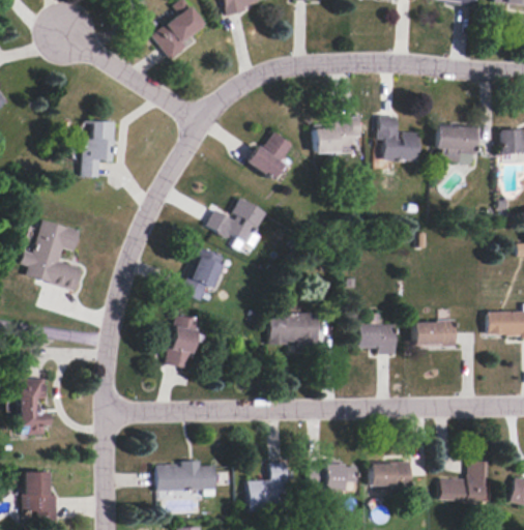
[(185,0),(204,23),(167,54),(122,0),(185,0)]
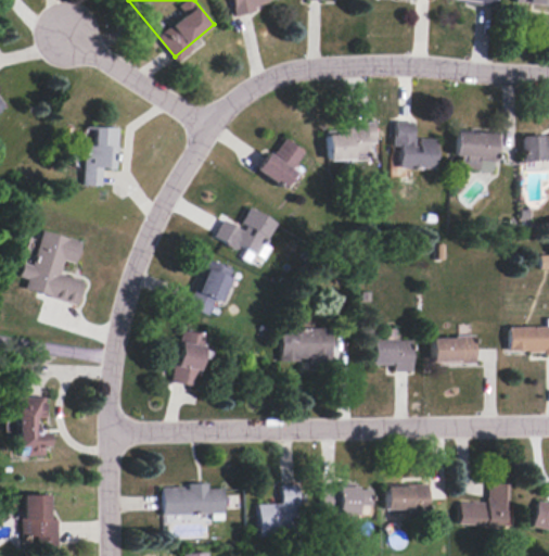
[(272,0),(231,19),(222,0),(272,0)]
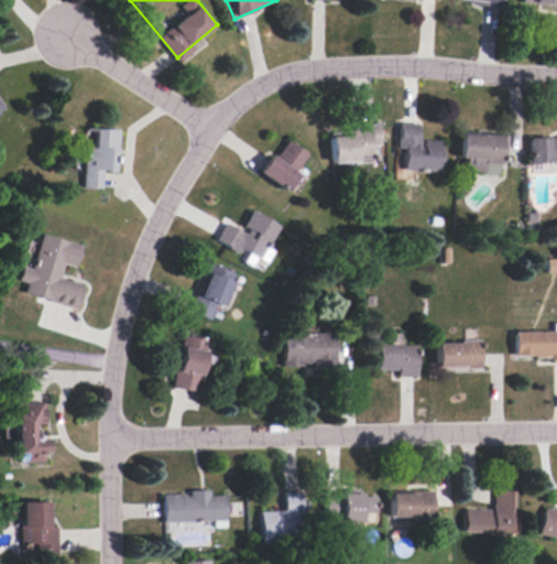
[(422,117),(422,137),(439,137),(439,173),(399,174),(397,118),(422,117)]
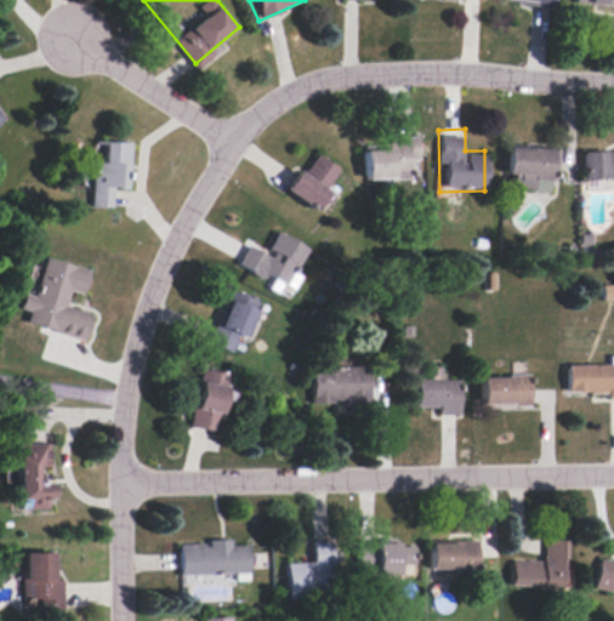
[(421,130),(422,158),(411,159),(413,178),(359,181),(357,132),(421,130)]
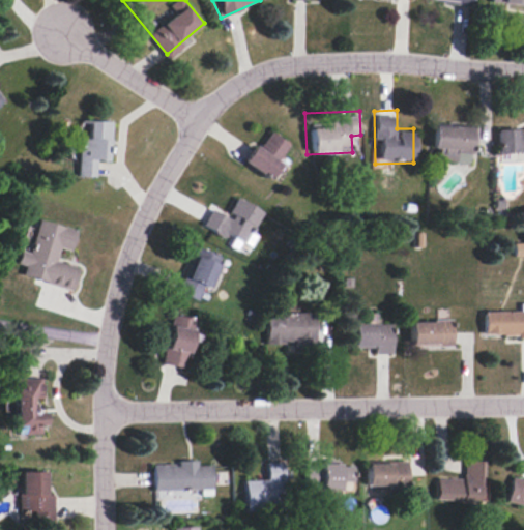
[(113,117),(113,155),(98,155),(99,173),(76,173),(76,117),(113,117)]
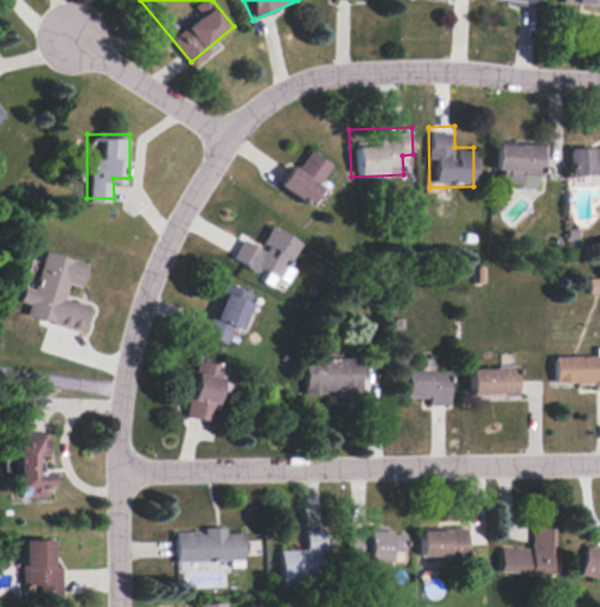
[(548,139),(544,185),(500,183),(500,173),(490,172),(492,135),(548,139)]
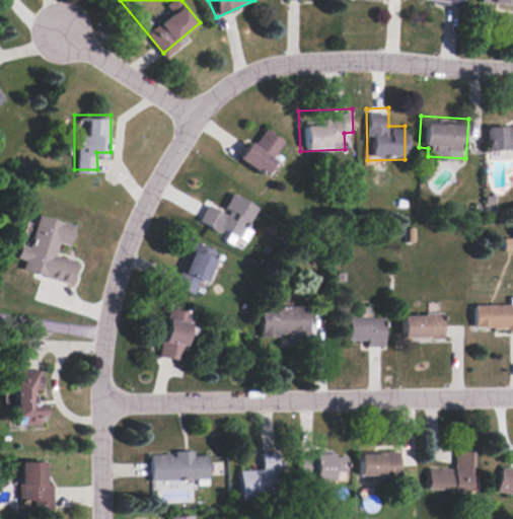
[(512,148),(485,150),(483,120),(512,118),(512,148)]
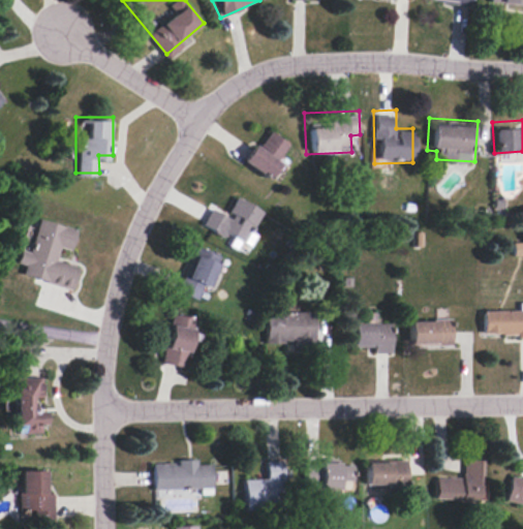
[(272,125),(259,148),(249,142),(238,161),(271,180),(295,138),(272,125)]
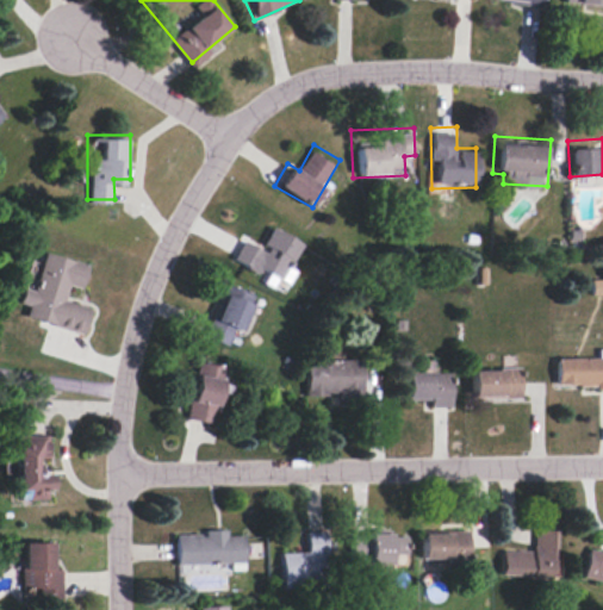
[(297,234),(277,278),(235,259),(247,232),(259,238),(267,221),(297,234)]
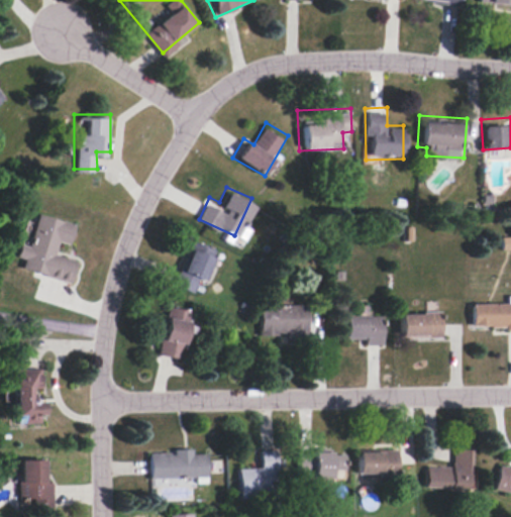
[(80,214),(70,245),(63,243),(62,248),(85,255),(78,277),(24,261),(26,253),(17,251),(29,213),(35,215),(39,202),(80,214)]
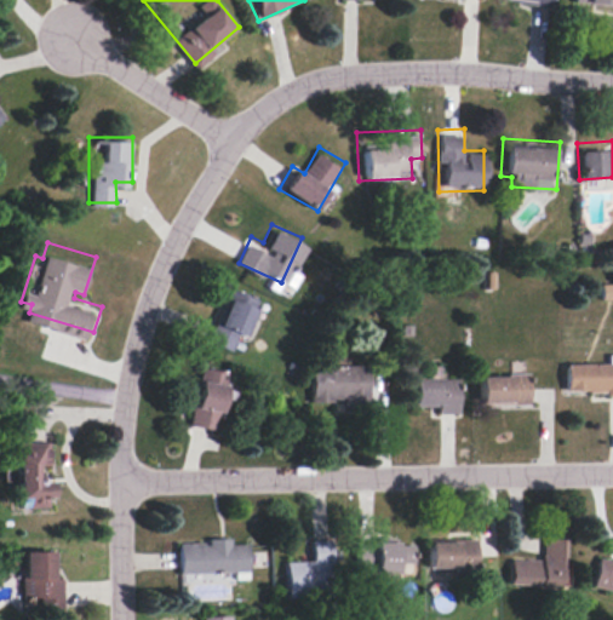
[(271,297),(257,336),(241,336),(235,350),(208,340),(230,281),(271,297)]
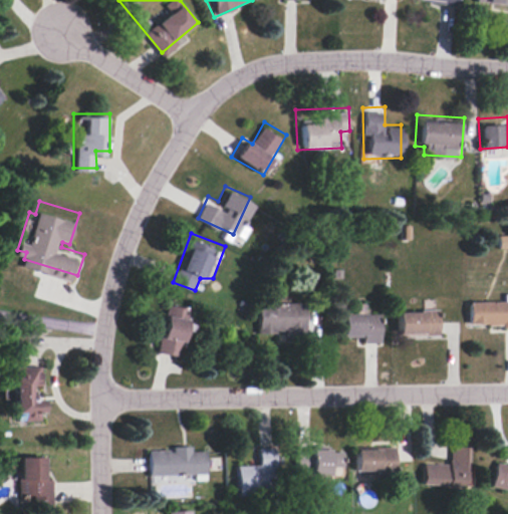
[(507,301),(472,302),(472,324),(490,324),(490,327),(506,326),(506,328),(507,328),(507,301)]
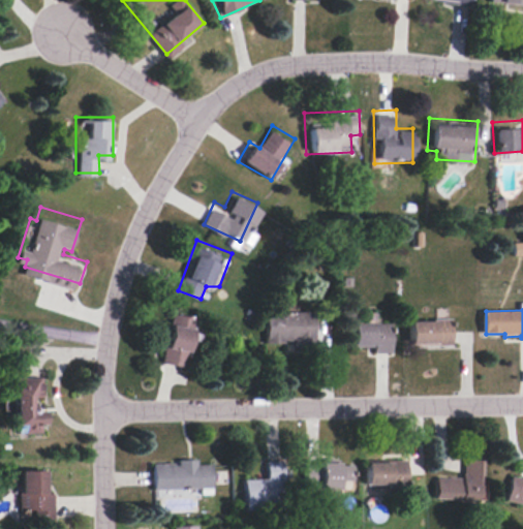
[(317,312),(267,313),(268,346),(286,345),(286,342),(295,342),(295,350),(318,349),(317,312)]
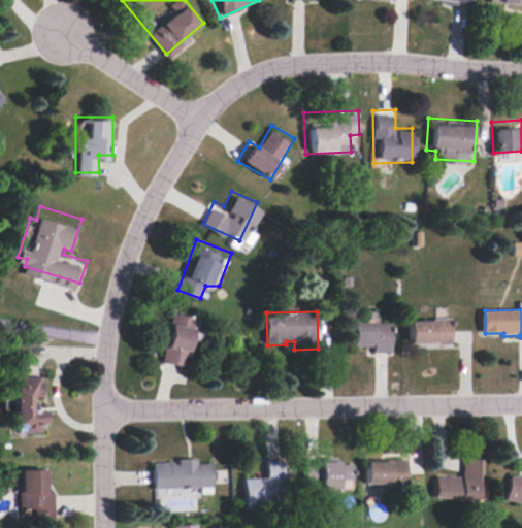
[(197,319),(195,330),(206,333),(204,342),(192,339),(187,366),(164,361),(175,314),(197,319)]
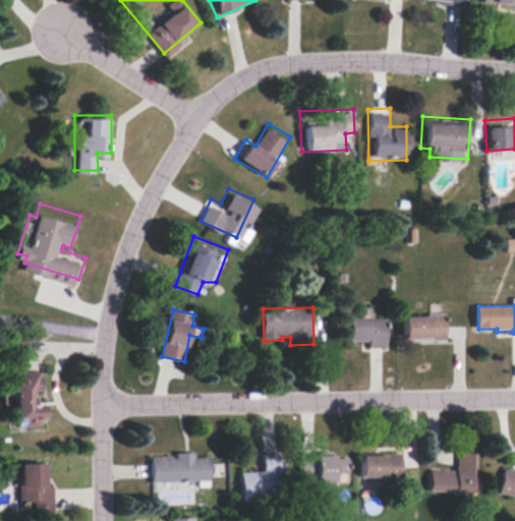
[(447,314),(447,341),(406,342),(406,317),(430,316),(430,314),(447,314)]
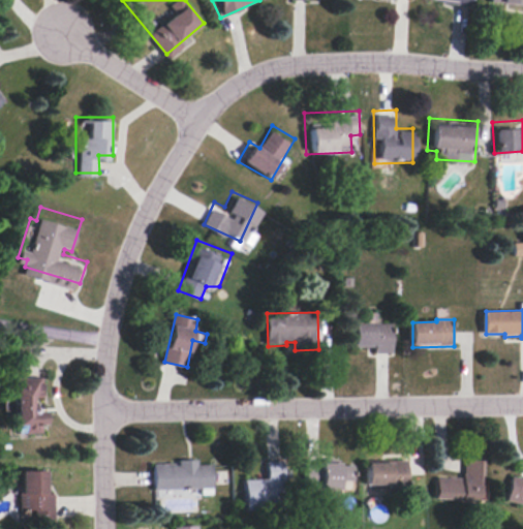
[(394,324),(395,354),(375,354),(375,348),(356,348),(355,324),(394,324)]
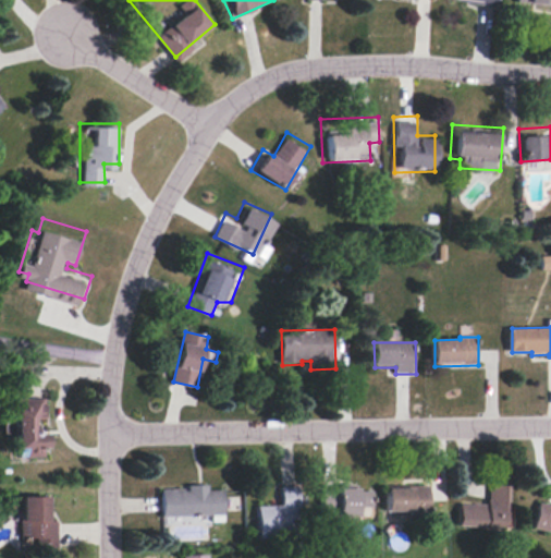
[(48,399),(21,400),(22,424),(10,425),(10,433),(19,433),(20,460),(49,459),(48,452),(53,451),(52,435),(38,436),(37,420),(49,420),(48,399)]
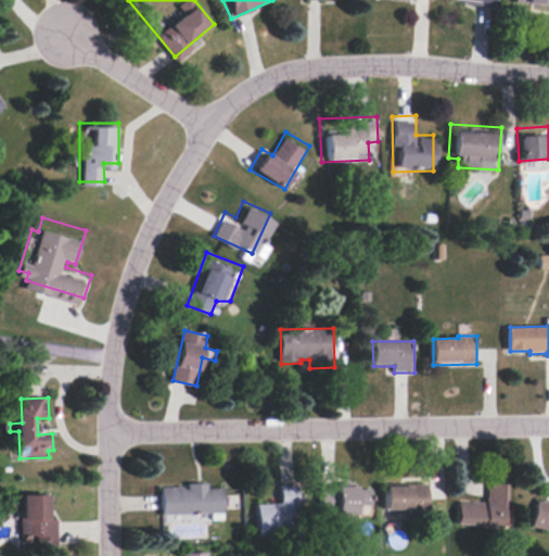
[(374,489),(359,489),(359,482),(339,483),(339,489),(321,490),(321,510),(339,510),(339,517),(359,516),(359,508),(361,508),(361,506),(374,506),(374,489)]
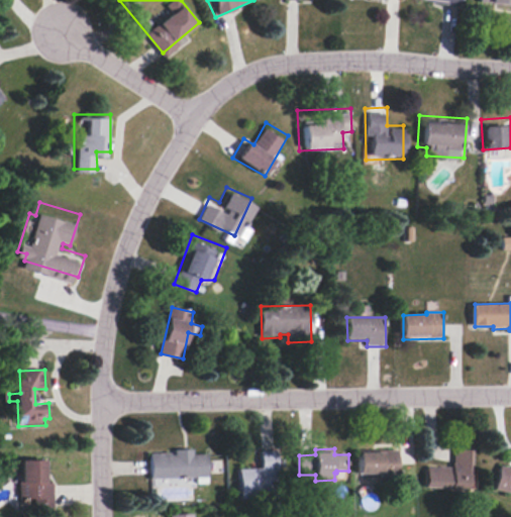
[(156,481),(156,488),(211,486),(210,454),(195,455),(194,450),(177,451),(178,455),(173,456),(173,453),(150,454),(151,481),(156,481)]
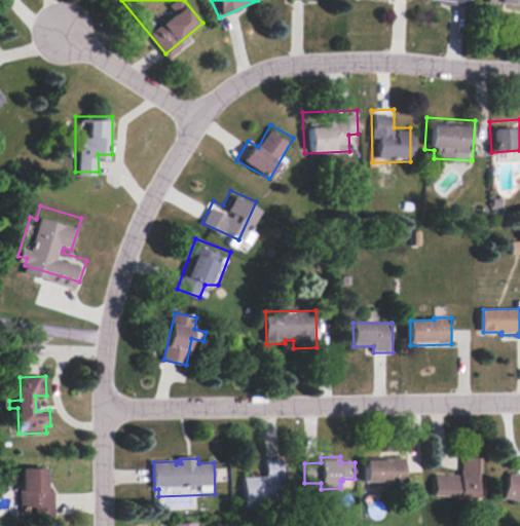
[(284,458),(285,480),(281,481),(282,502),(284,502),(285,517),(272,518),(271,506),(248,508),(246,479),(268,478),(267,458),(284,458)]
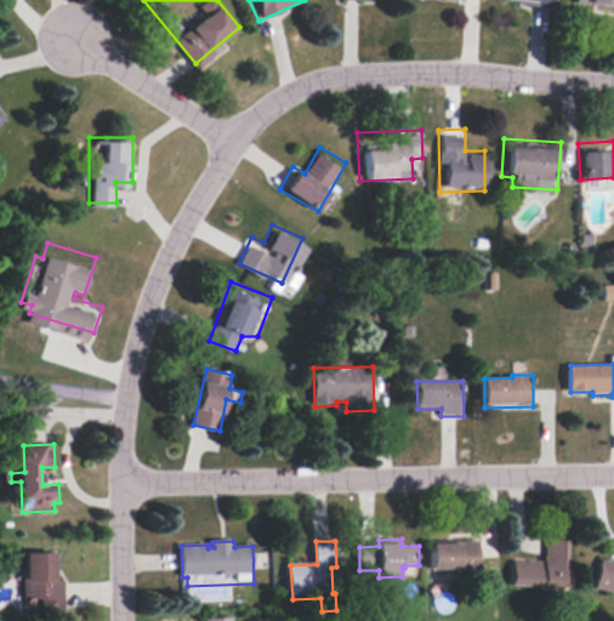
[(479,541),(481,574),(460,575),(460,570),(432,570),(431,542),(479,541)]
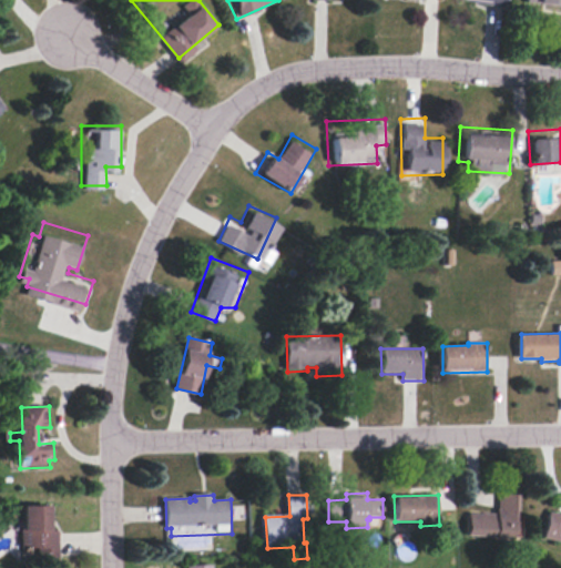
[(523,495),(522,513),(517,513),(516,540),(497,540),(497,538),(468,537),(468,513),(497,514),(497,509),(500,509),(501,495),(523,495)]
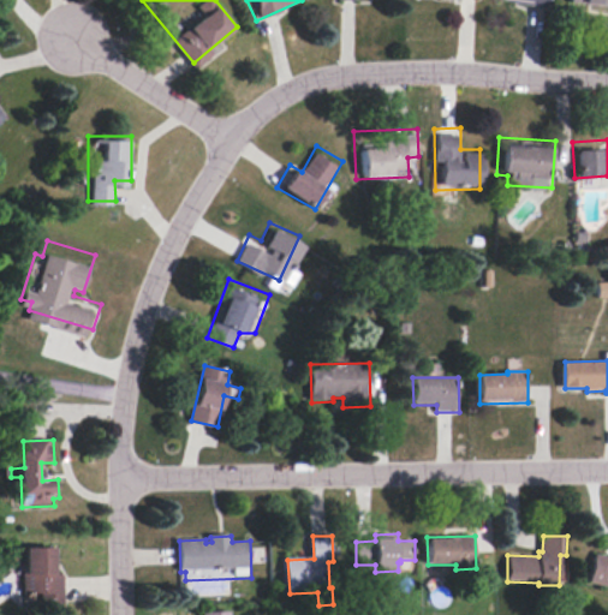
[(60,549),(61,574),(67,574),(69,604),(28,605),(27,550),(60,549)]
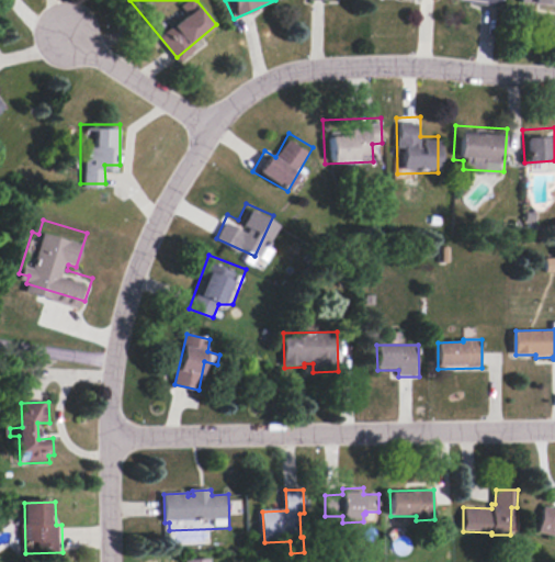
[(554,510),(546,509),(541,534),(554,537),(554,510)]
